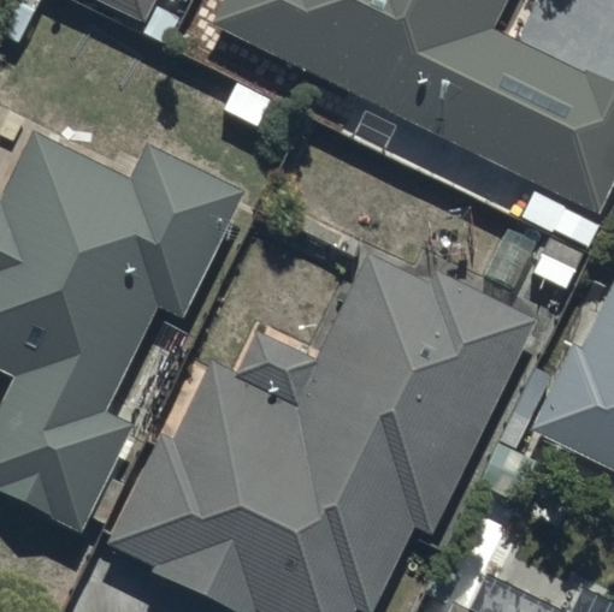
[(94,0),(141,23),(151,0),(94,0)]
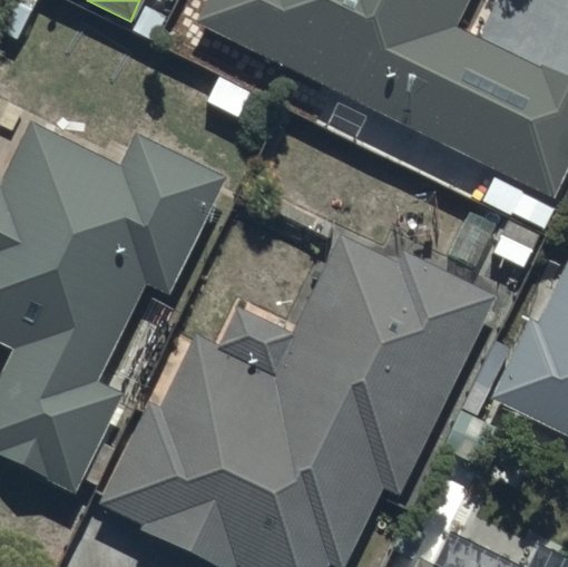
[(205,0),(195,22),(555,198),(567,170),(567,77),(540,64),(538,69),(456,28),(469,0),(205,0)]
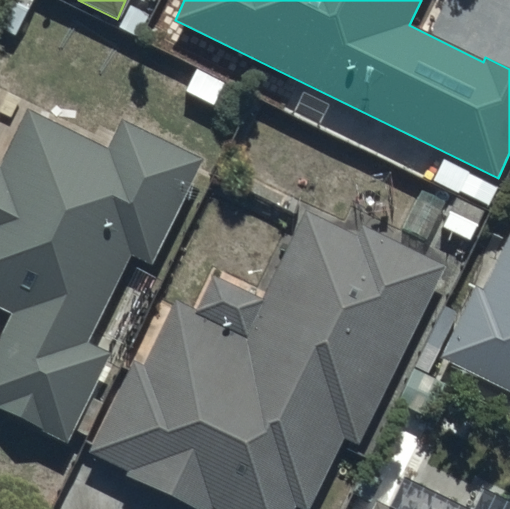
[(0,168),(0,307),(7,311),(0,327),(0,414),(72,445),(111,354),(91,346),(130,256),(149,264),(195,156),(120,124),(108,151),(24,115),(1,169),(0,168)]
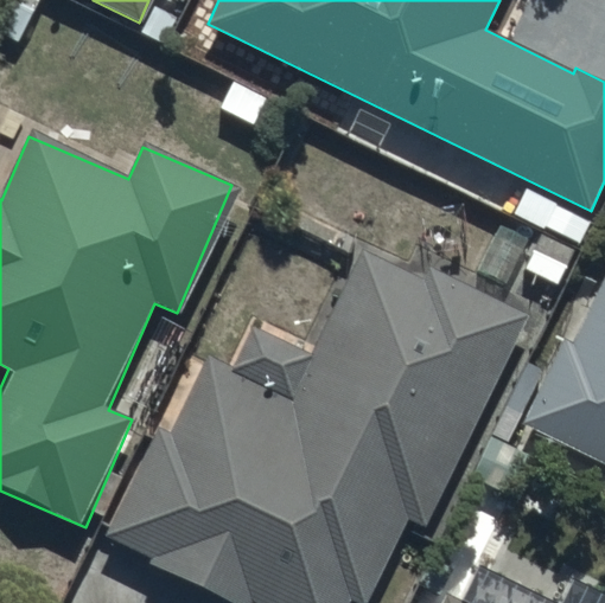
[(158,430),(107,537),(151,557),(148,563),(233,602),(352,602),(354,600),(360,602),(369,602),(409,519),(426,527),(528,312),(422,262),(413,284),(357,258),(311,354),(247,325),(228,364),(210,355),(172,436),(158,430)]
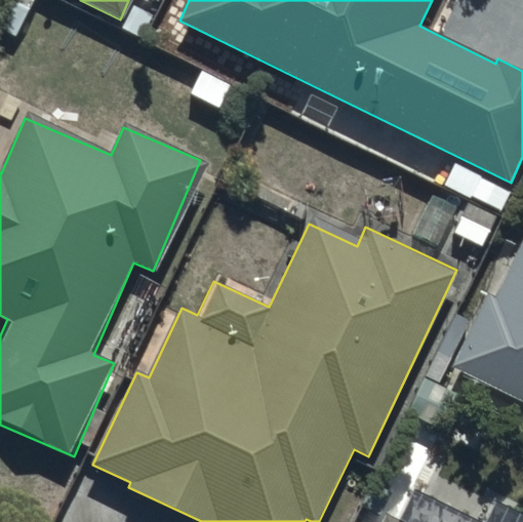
[(522,238),(495,297),(486,293),(449,372),(522,406),(522,238)]
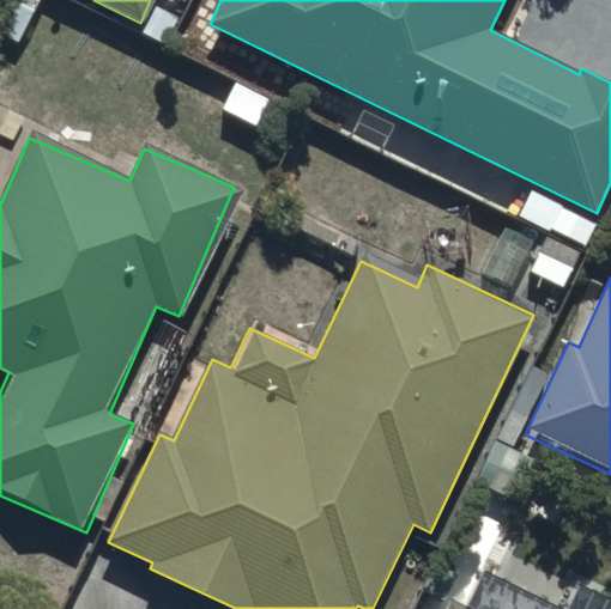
[(473,608),(448,597),(443,608),(473,608)]
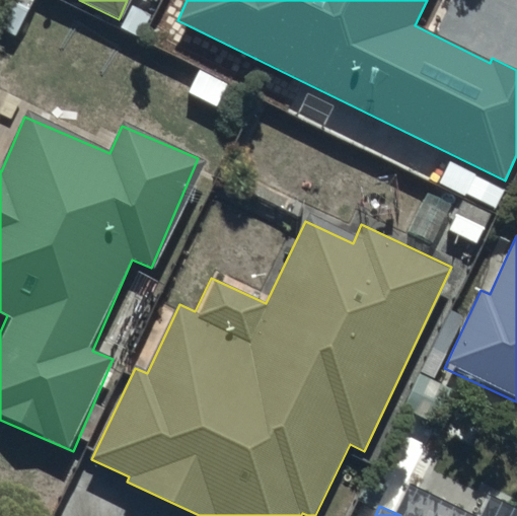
All buildings are outlined.
